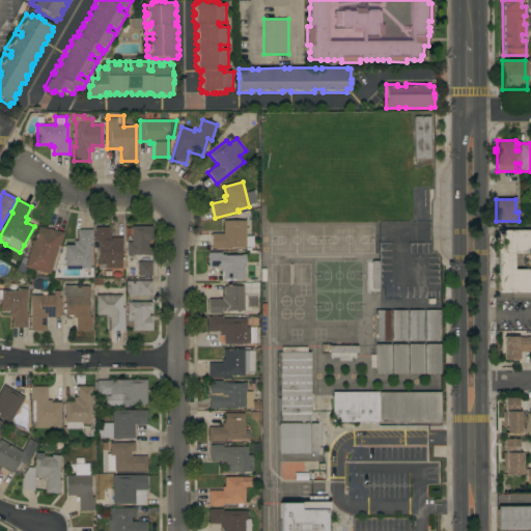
[(245,221),(245,226),(253,226),(253,238),(245,238),(245,247),(224,247),(224,249),(212,249),(212,233),(223,233),(223,221),(245,221)]
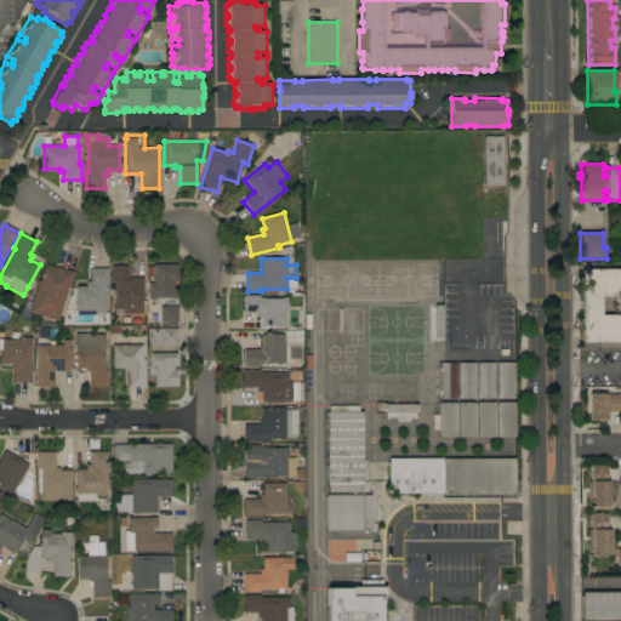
[(28,313),(38,281),(40,281),(44,268),(45,268),(45,265),(57,268),(57,267),(74,272),(69,288),(67,288),(58,320),(28,313)]
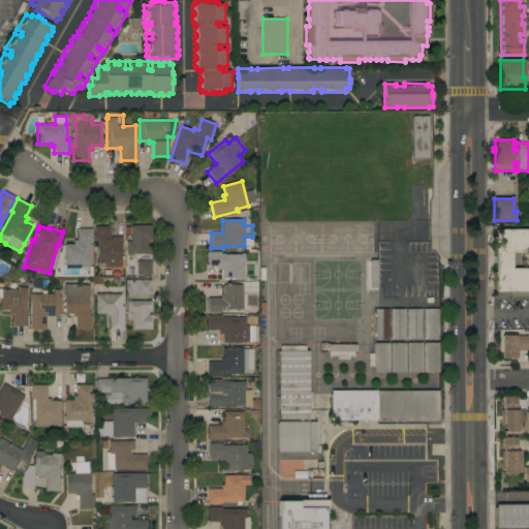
[(151,225),(151,240),(148,240),(148,245),(151,245),(151,253),(127,254),(126,241),(131,241),(131,235),(125,235),(124,226),(131,226),(131,225),(151,225)]
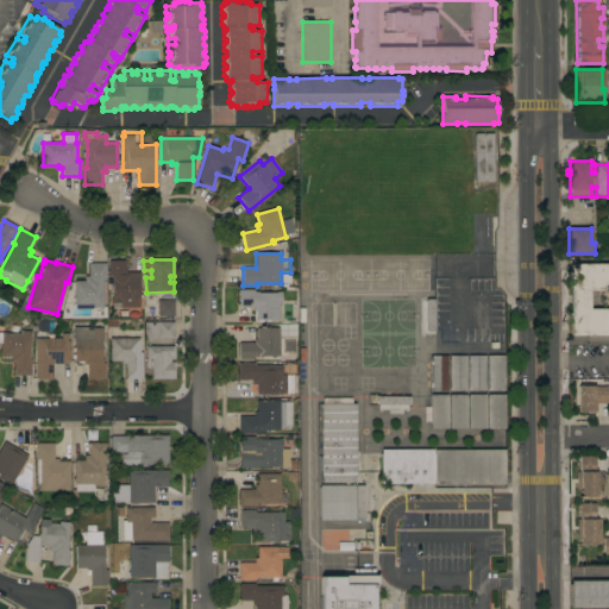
[(140,278),(139,278),(139,295),(142,295),(142,299),(139,299),(139,307),(120,307),(120,303),(111,303),(111,299),(112,299),(112,280),(111,280),(111,276),(108,276),(108,261),(126,261),(126,272),(140,272),(140,278)]
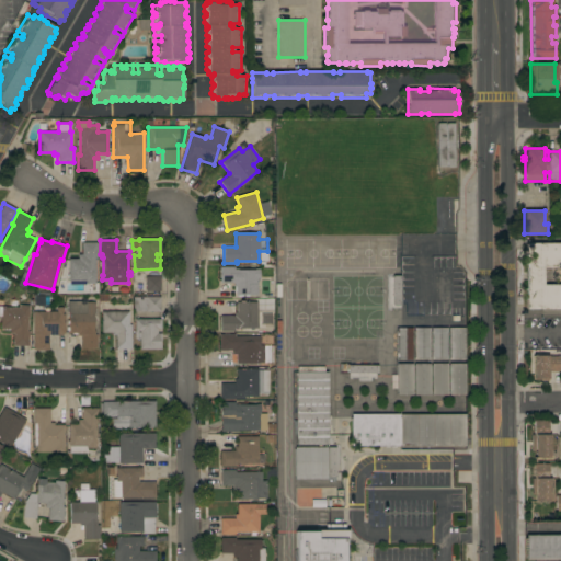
[(84,284),(84,281),(68,281),(68,259),(78,259),(78,254),(81,254),(81,242),(98,242),(98,258),(95,258),(95,284),(84,284)]
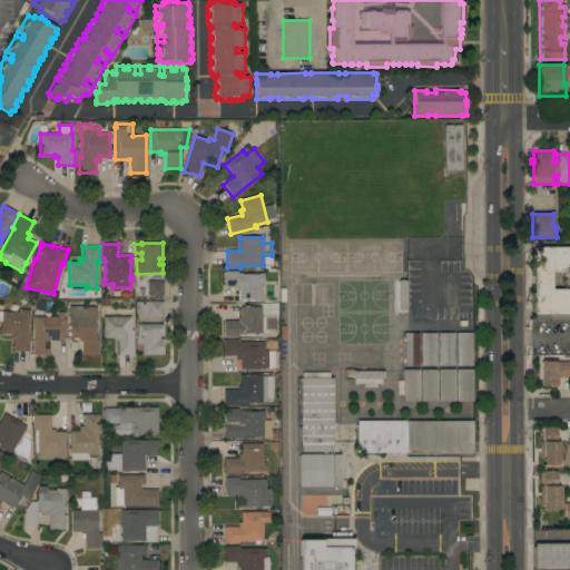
[(569,247),(569,314),(533,314),(533,247),(569,247)]
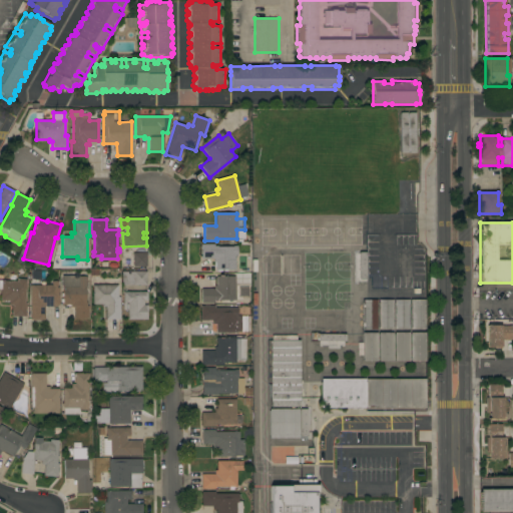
[(235,271),(227,271),(222,271),(222,270),(221,270),(221,272),(216,272),(216,271),(215,271),(215,268),(213,268),(213,263),(213,259),(201,259),(201,244),(213,244),(213,246),(217,246),(217,247),(232,247),(232,246),(236,246),(236,254),(235,255),(235,271)]
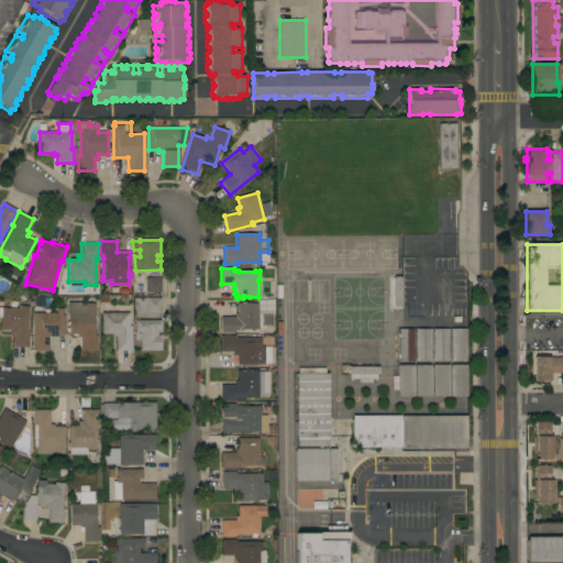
[(456,278),(456,274),(464,274),(464,309),(456,309),(456,306),(435,306),(435,278),(456,278)]
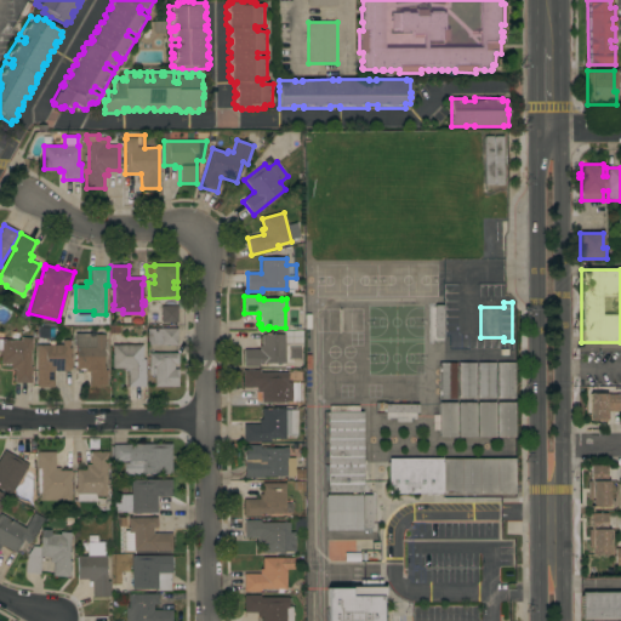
[(177,323),(161,323),(161,306),(177,306),(177,323)]
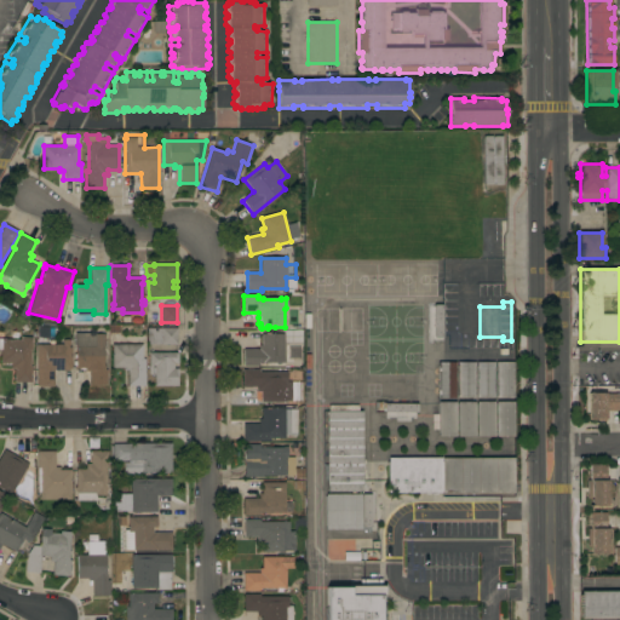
[(177,345),(161,345),(161,344),(149,344),(149,327),(177,327),(177,345)]
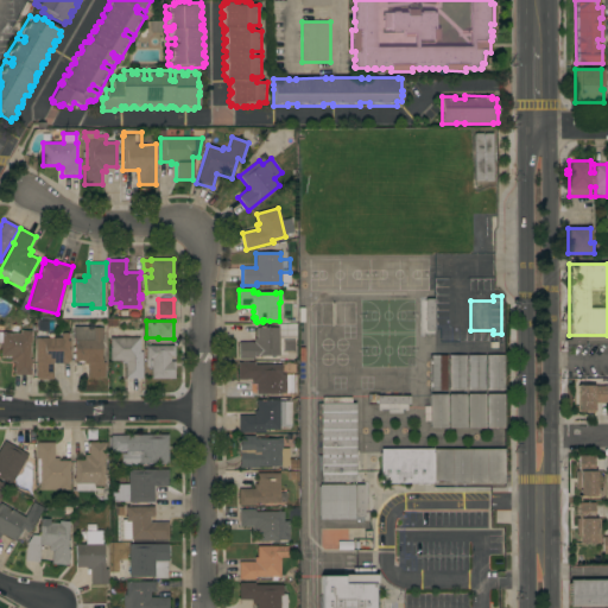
[(93,327),(93,328),(102,328),(102,340),(101,340),(101,359),(102,359),(102,362),(105,362),(105,378),(88,378),(88,363),(83,363),(83,362),(77,362),(77,361),(74,361),(74,359),(71,359),(71,354),(74,354),(74,352),(73,352),(73,347),(74,347),(74,340),(73,340),(73,327),(93,327)]
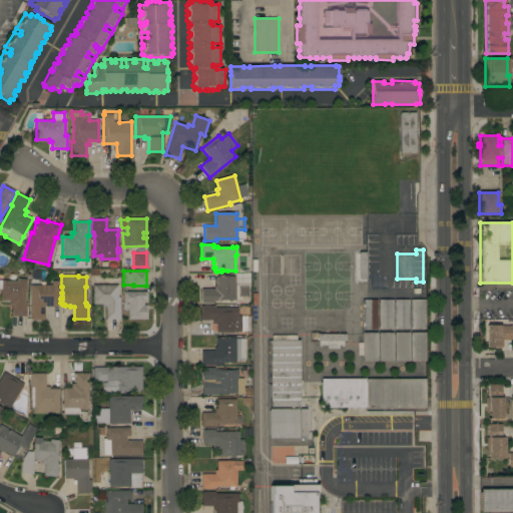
[(234,301),(213,301),(213,303),(201,303),(201,290),(214,290),(214,288),(213,288),(213,286),(215,286),(215,277),(234,277),(234,301)]
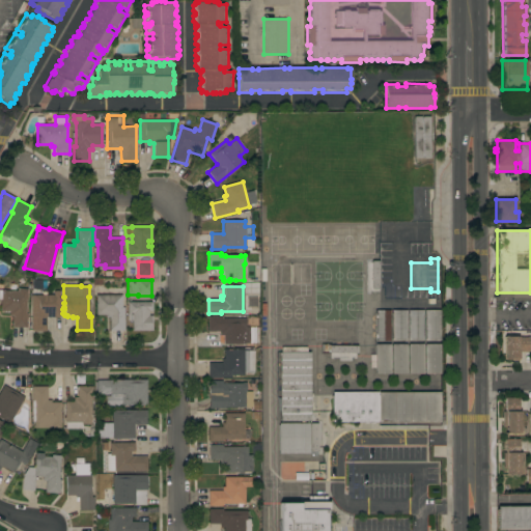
[(26,314),(28,314),(27,328),(11,327),(12,316),(8,315),(9,311),(0,311),(1,300),(0,299),(0,290),(18,291),(18,288),(27,289),(26,314)]
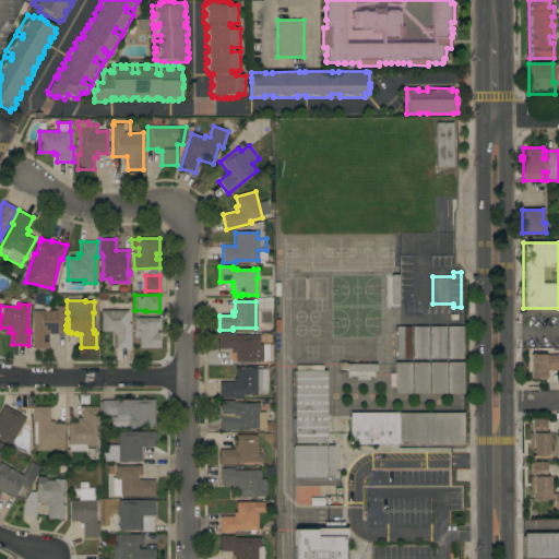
[(64,333),(61,333),(61,334),(48,334),(49,348),(33,348),(33,311),(57,310),(57,307),(62,307),(62,313),(63,313),(64,333)]
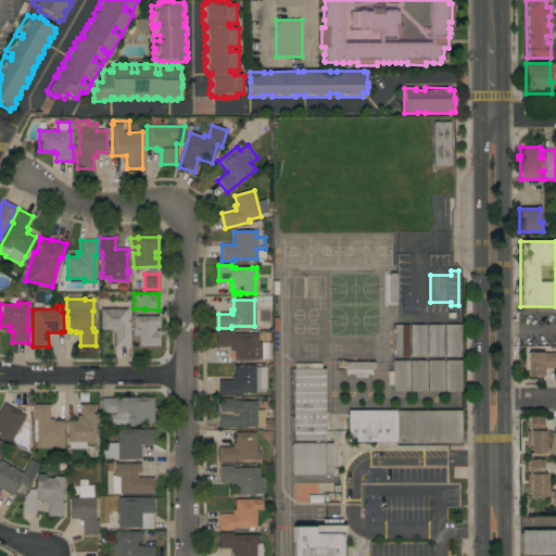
[(129,346),(114,346),(114,332),(110,332),(110,330),(100,330),(100,308),(127,308),(127,321),(130,321),(129,346)]
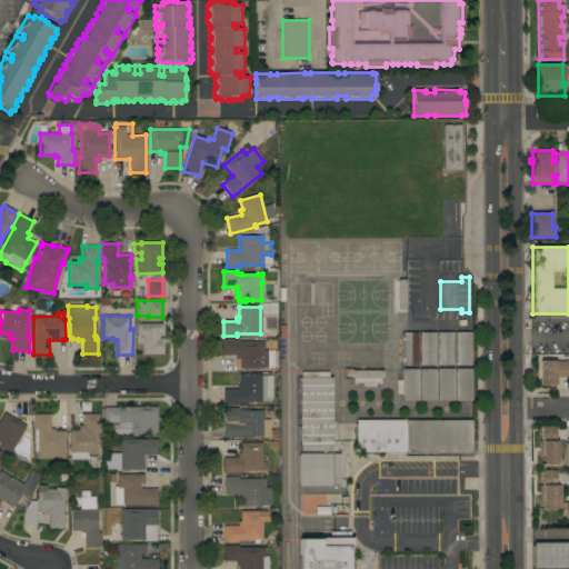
[(263,337),(263,332),(265,331),(268,331),(268,322),(270,320),(278,320),(278,338),(265,338),(263,337)]
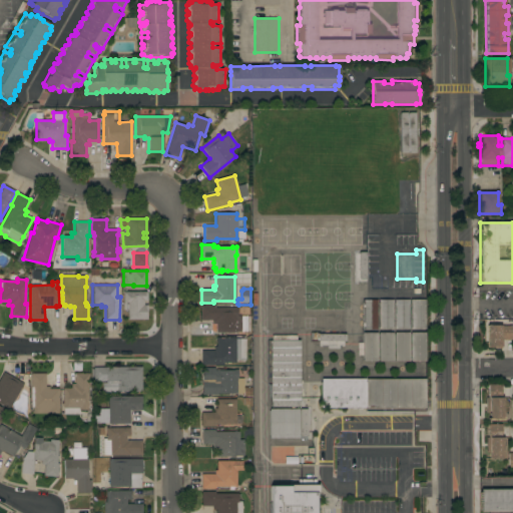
[(147,301),(143,301),(143,305),(147,305),(147,320),(127,320),(127,310),(123,310),(123,292),(147,292),(147,301)]
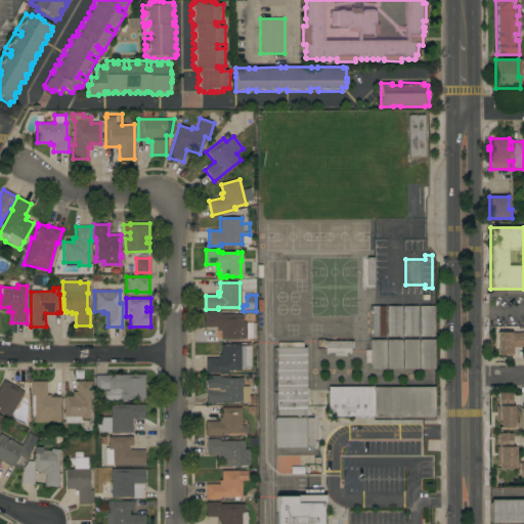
[(385,306),(385,337),(369,337),(369,306),(385,306)]
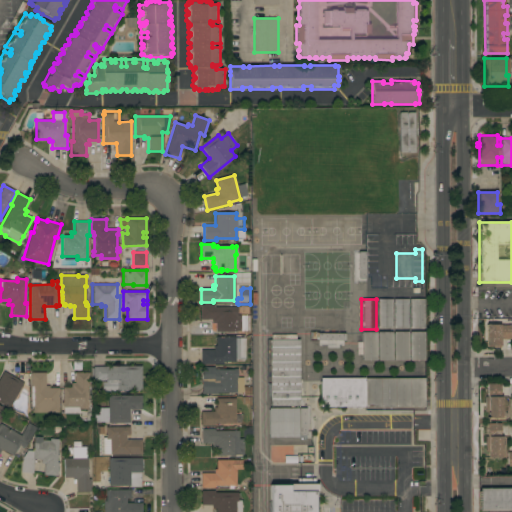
[(392,328),(377,329),(377,299),(392,299),(392,328)]
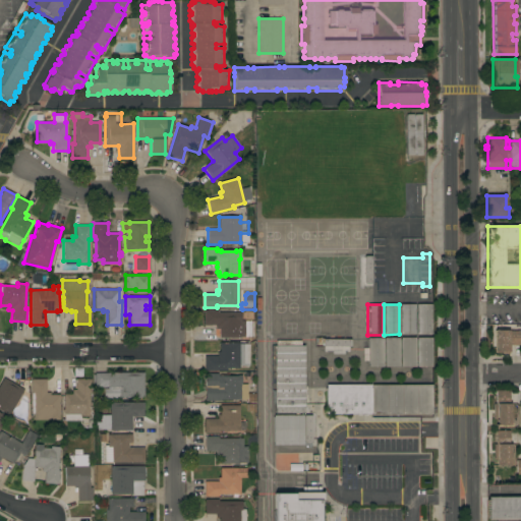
[(415,334),(400,334),(400,304),(415,304),(415,334)]
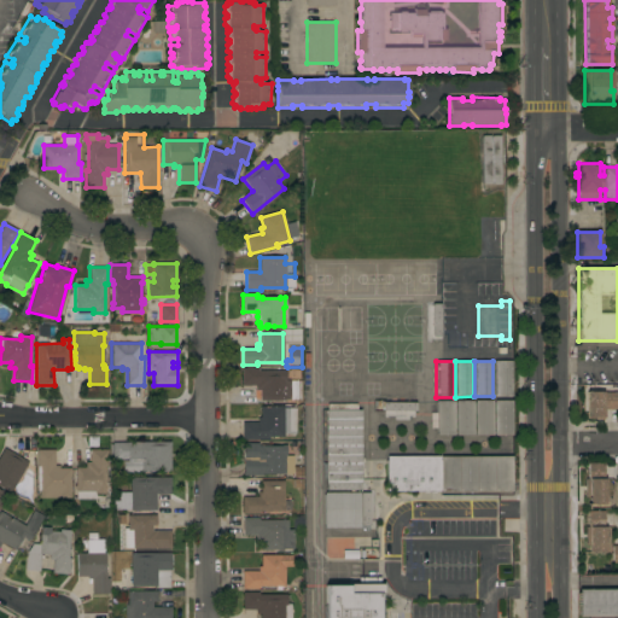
[(512,396),(494,396),(494,361),(512,361),(512,396)]
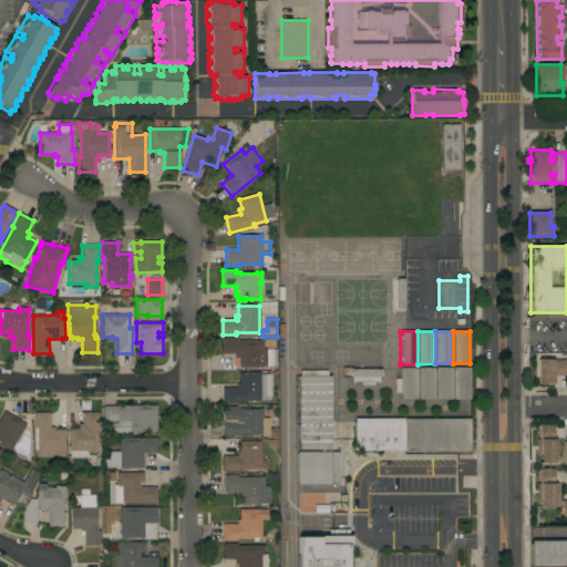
[(263,349),(267,349),(267,357),(274,357),(275,368),(267,368),(267,367),(260,367),(260,368),(238,368),(238,359),(234,359),(234,354),(222,354),(222,339),(237,338),(237,340),(263,340),(263,349)]
